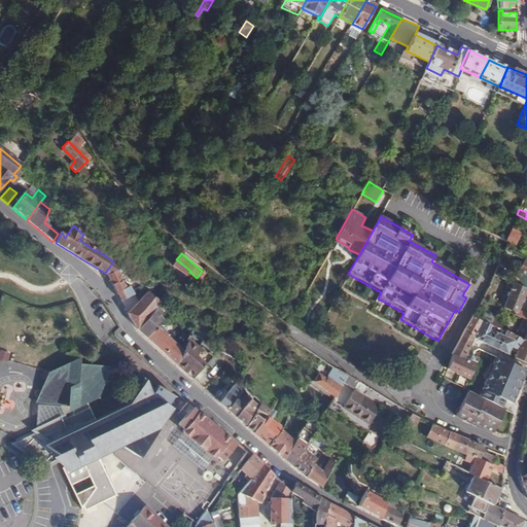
[(511,284),(513,285),(516,286),(522,276),(526,278),(526,260),(524,259),(511,284)]
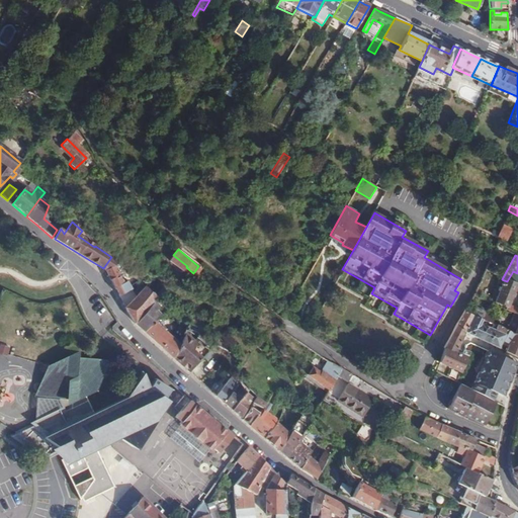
[(113,283),(119,295),(133,290),(128,282),(126,283),(123,277),(130,274),(119,264),(106,270),(113,283)]
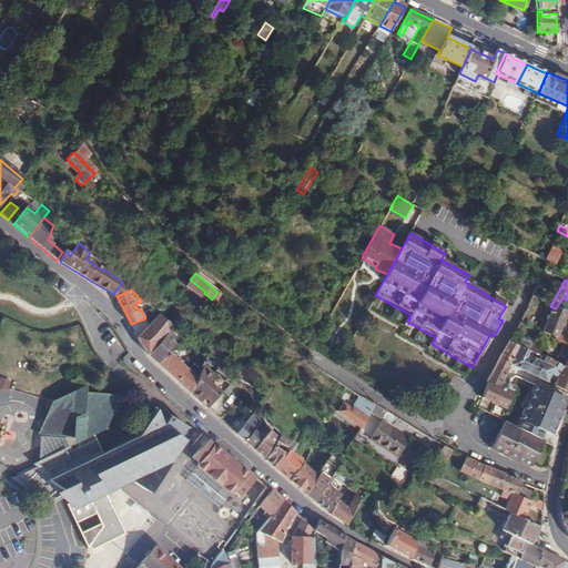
[(556,308),(553,307),(543,333),(555,338),(555,340),(566,344),(567,345),(567,343),(567,338),(557,335),(566,312),(556,308)]
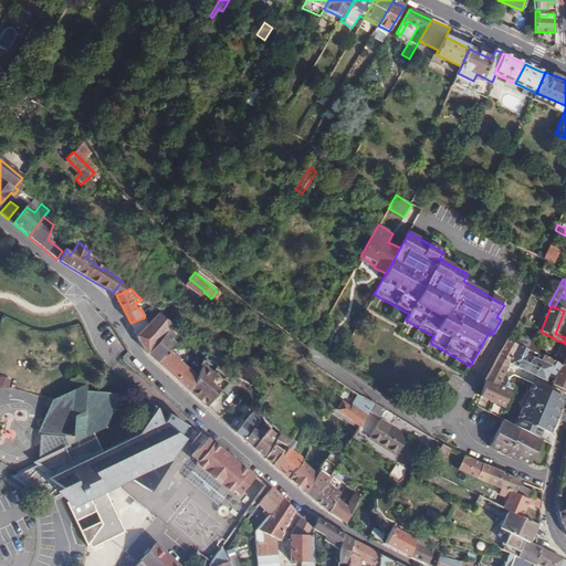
[(139,342),(146,355),(173,325),(159,313),(136,336),(139,342)]
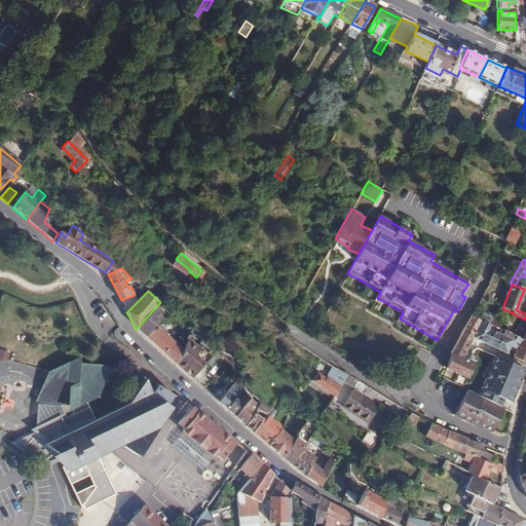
[(123,305),(125,309),(137,299),(135,295),(121,300),(123,305)]
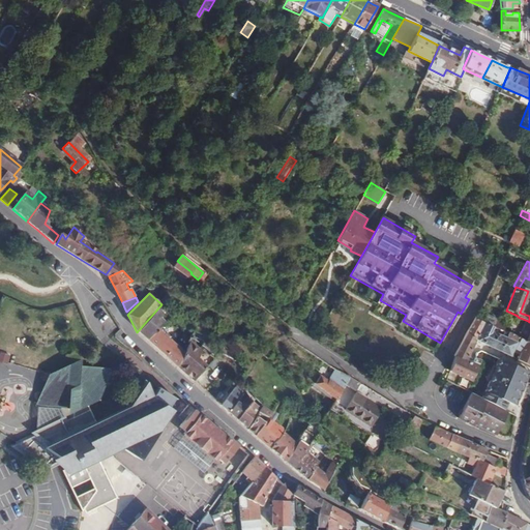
[(290,307),(286,315),(292,321),(301,304),(294,299),(290,306),(290,307)]
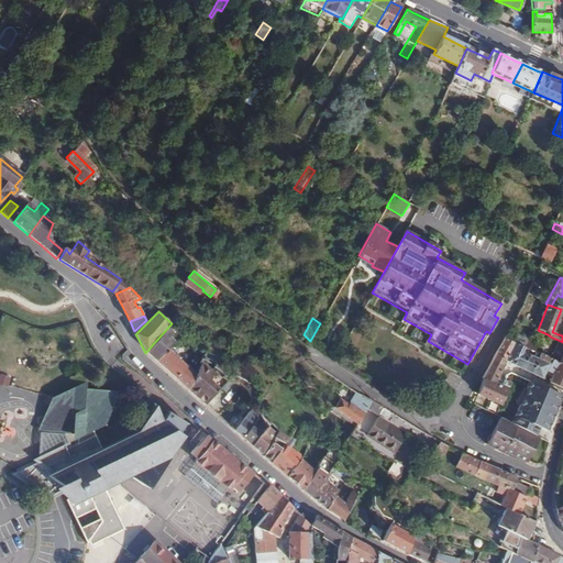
[(157,361),(170,349),(184,335),(172,323),(145,353),(150,357),(155,362),(157,361)]
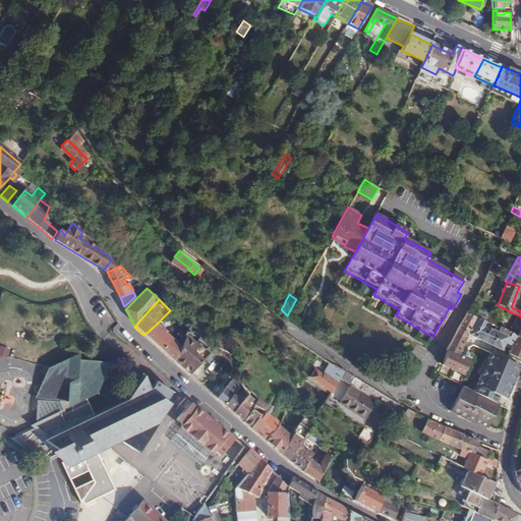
[(478,310),(474,317),(494,326),(498,316),(487,312),(486,314),(478,310)]
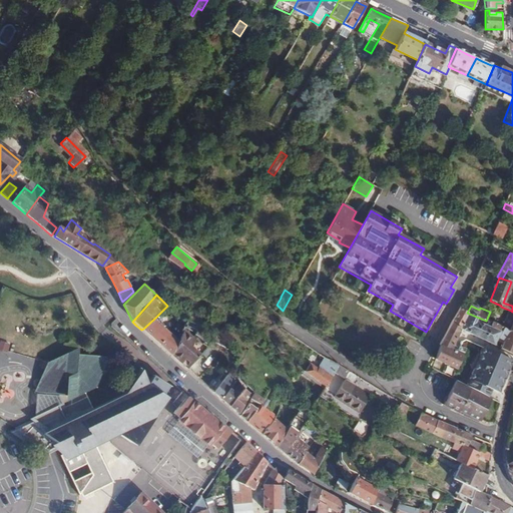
[(467,313),(459,309),(450,324),(436,360),(455,369),(460,359),(465,361),(468,355),(451,350),(457,334),(494,348),(497,340),(503,328),(486,321),(467,313)]
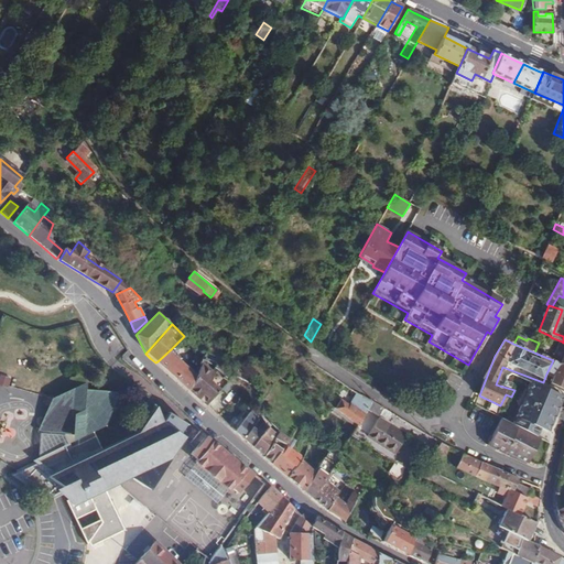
[(562,342),(553,360),(563,365),(563,343),(562,342)]
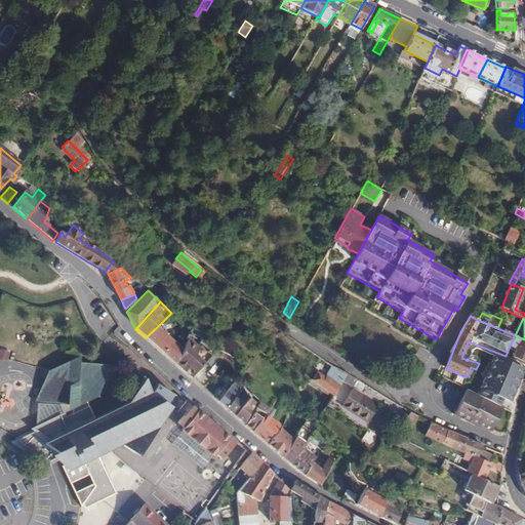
[(147,336),(175,362),(184,349),(171,337),(159,325),(147,336)]
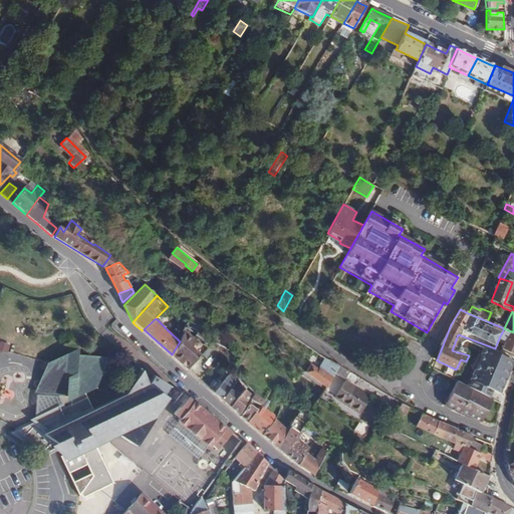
[(501,350),(513,355),(513,332),(504,328),(498,340),(504,342),(501,350)]
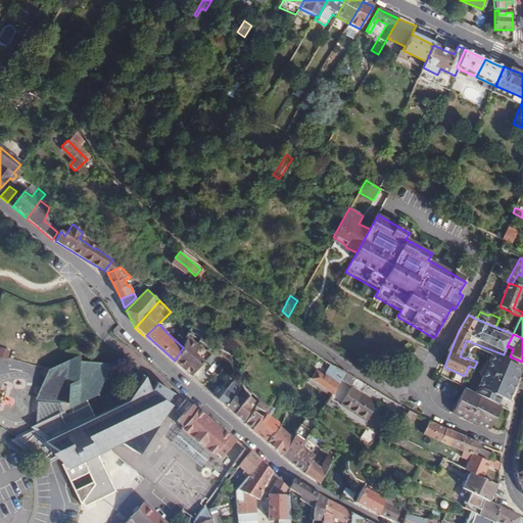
[(188,335),(183,347),(175,361),(182,367),(190,375),(203,362),(195,353),(200,346),(188,335)]
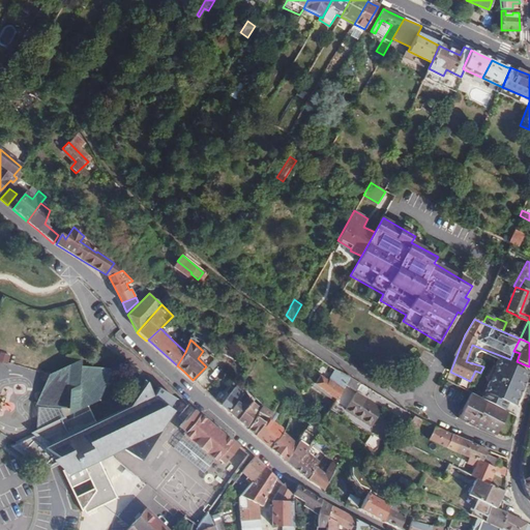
[(219,347),(216,350),(224,357),(227,353),(219,347)]
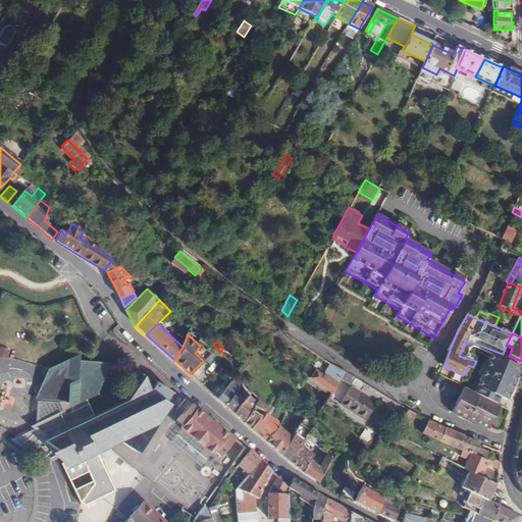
[(105,494),(113,490),(98,457),(113,450),(122,446),(141,457),(174,408),(151,390),(145,375),(126,399),(95,413),(89,401),(97,397),(111,364),(81,361),(81,356),(49,371),(37,402),(59,401),(57,416),(10,437),(38,459),(52,452),(59,449),(84,504),(105,494)]
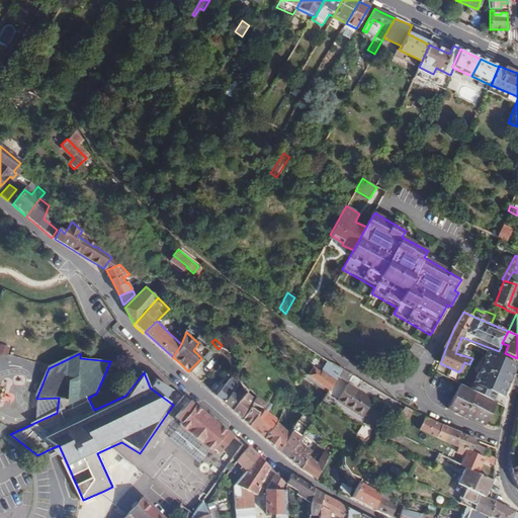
[(486,353),(470,391),(492,402),(494,394),(502,398),(516,364),(486,353)]
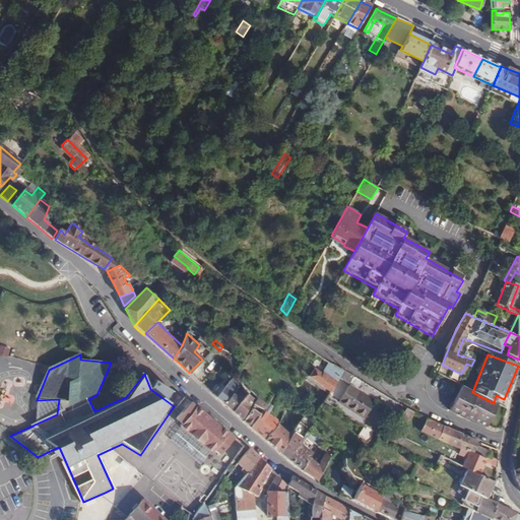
[(337,378),(340,371),(341,371),(326,362),(319,373),(311,369),(305,378),(327,393),(337,378)]
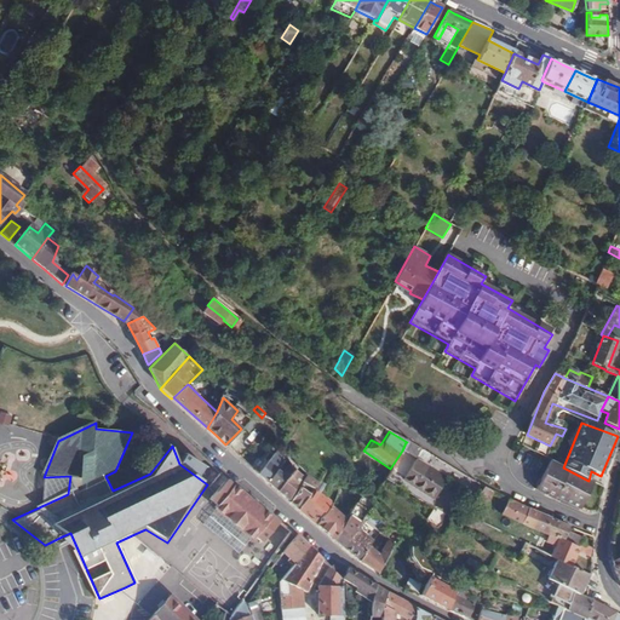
[(418,449),(406,442),(402,451),(413,457),(418,449)]
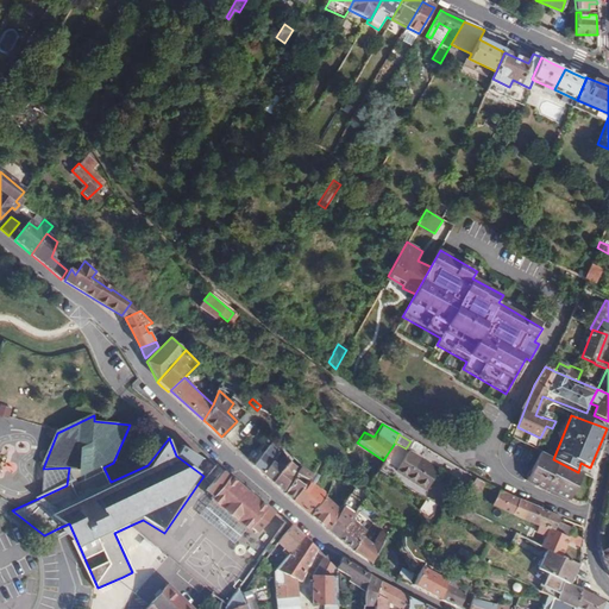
[(258,470),(263,473),(276,457),(278,454),(269,446),(253,465),(258,470)]
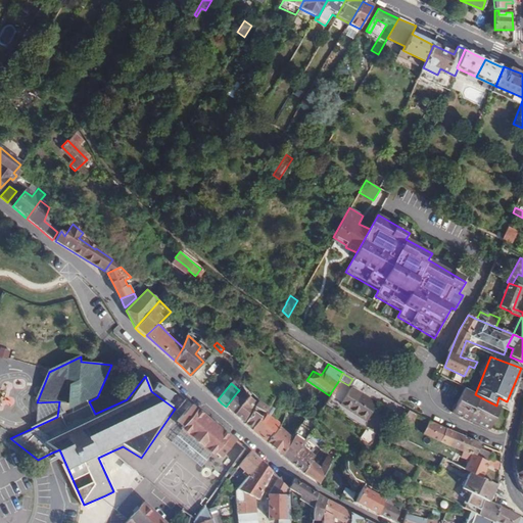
[(375,405),(349,387),(338,403),(363,421),(375,405)]
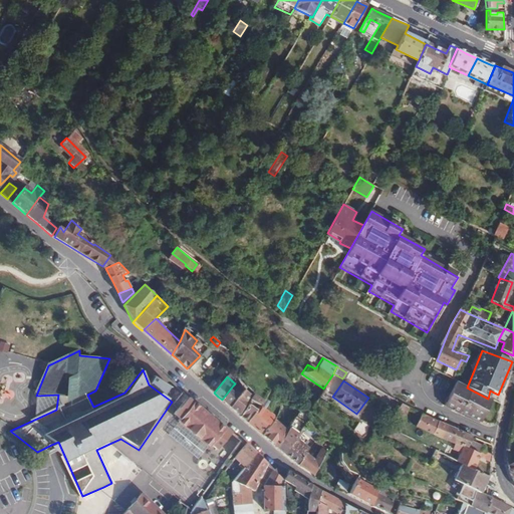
[(467,388),(456,381),(444,407),(460,415),(461,413),(480,423),(491,400),(488,399),(467,388)]
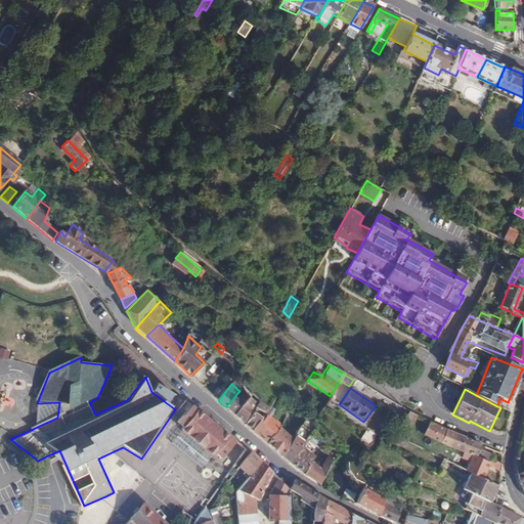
[(231,411),(235,416),(247,400),(237,393),(226,407),(231,411)]
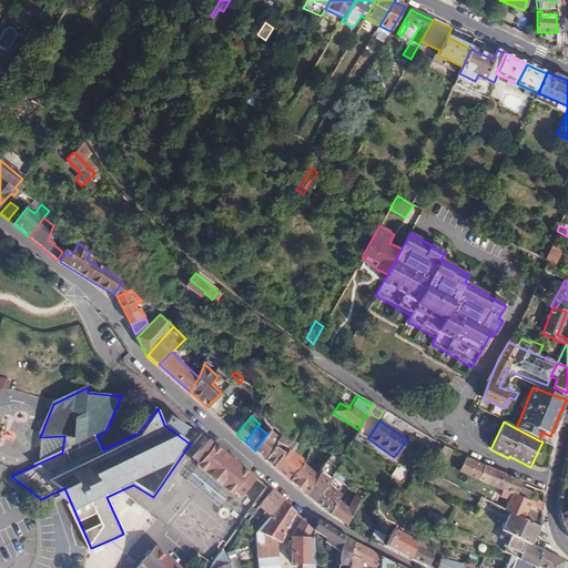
[(261,455),(265,459),(273,439),(270,432),(267,434),(255,450),(261,455)]
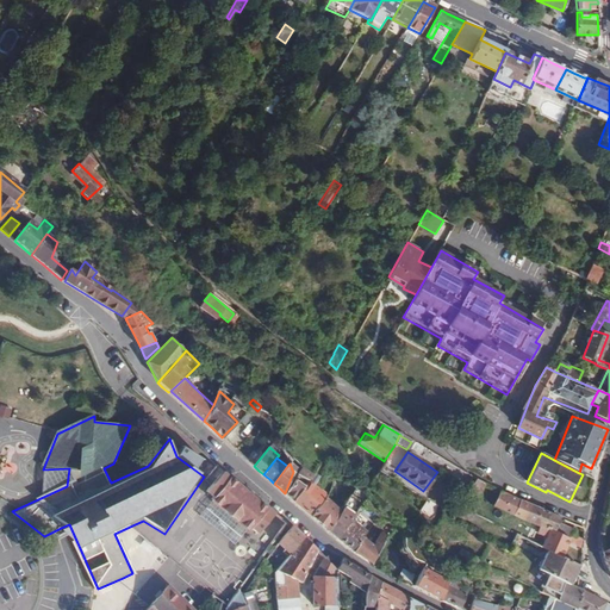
[(297,474),(300,478),(307,481),(311,477),(300,468),(297,474)]
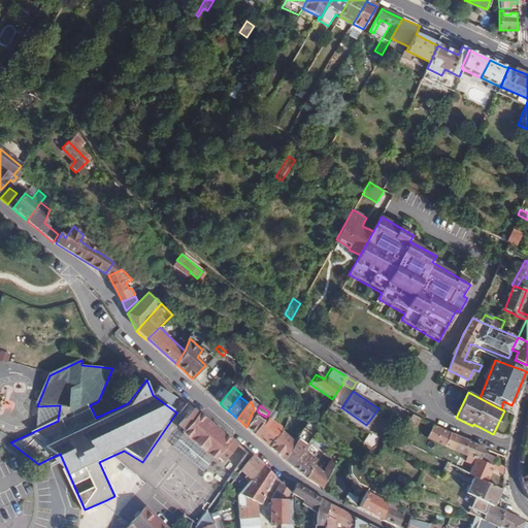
[(211,463),(232,440),(194,408),(184,420),(189,425),(179,435),(211,463)]
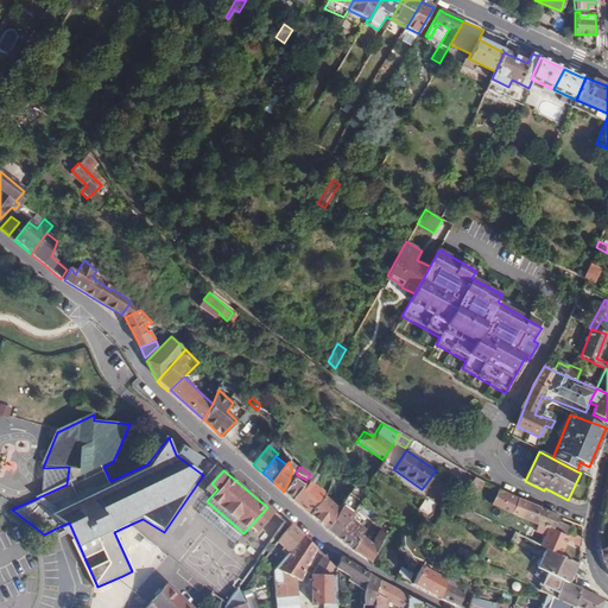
[(303,508),(310,515),(324,499),(327,498),(324,492),(306,480),(299,476),(298,477),(304,483),(303,485),(293,477),(286,493),(290,498),(303,508)]
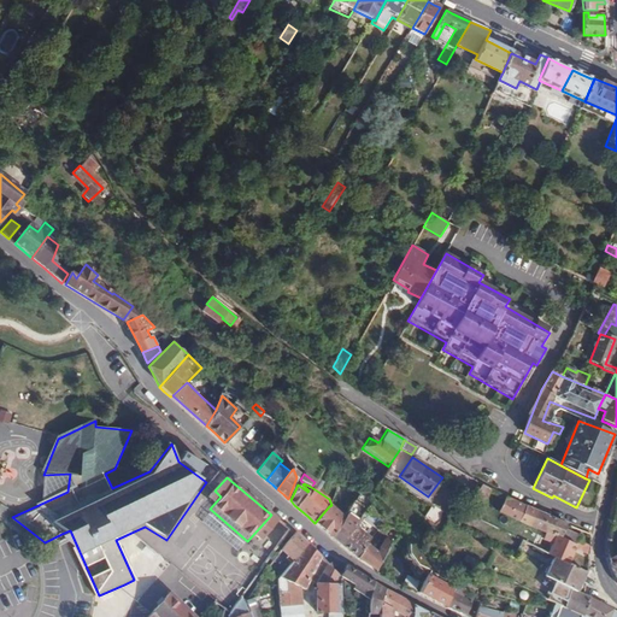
[(524,505),(491,489),(483,504),(517,521),(524,505)]
